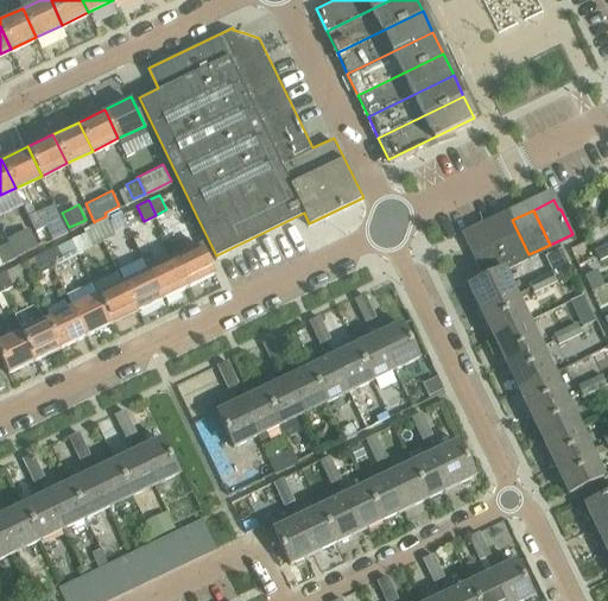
[(106,216),(95,221),(102,236),(114,231),(106,216)]
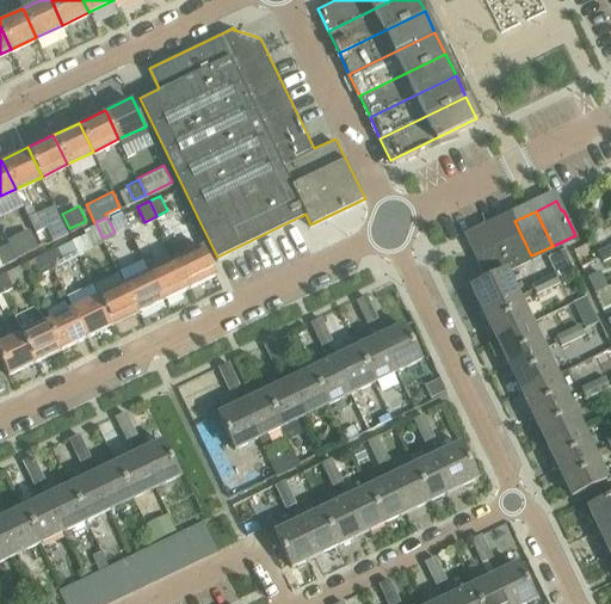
[(514,221),(493,232),(510,266),(531,256),(514,221)]
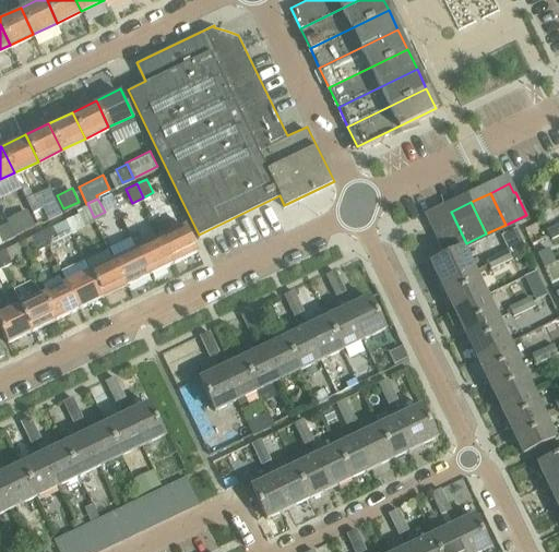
[(86,204),(76,208),(83,223),(94,217),(87,203),(86,204)]
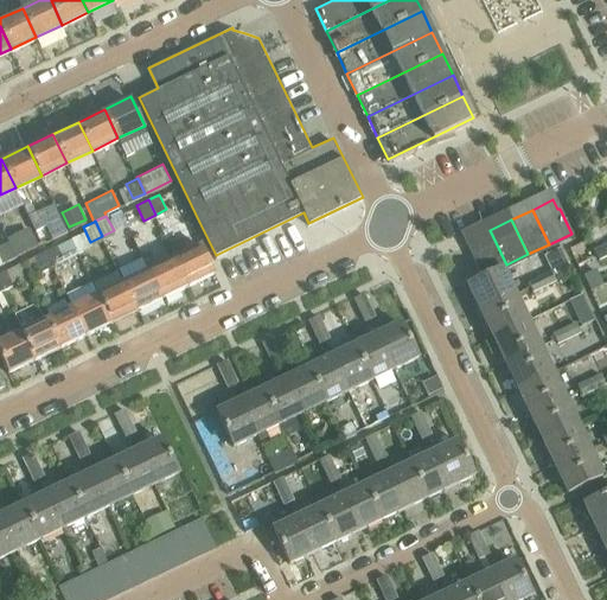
[(46,222),(34,228),(42,242),(53,237),(46,222)]
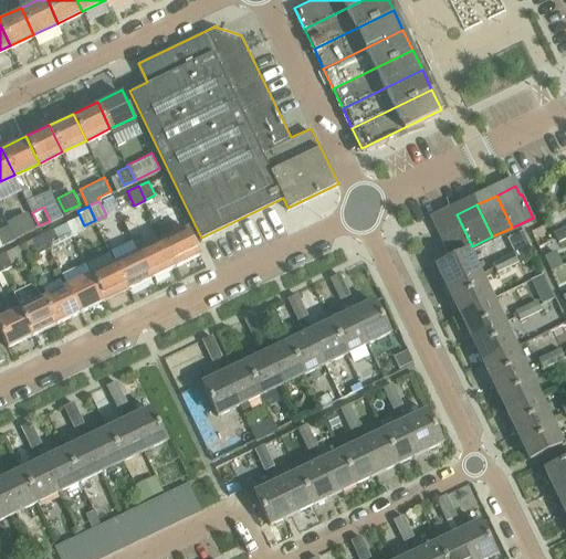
[(27,209),(7,219),(9,223),(14,235),(34,225),(27,209)]
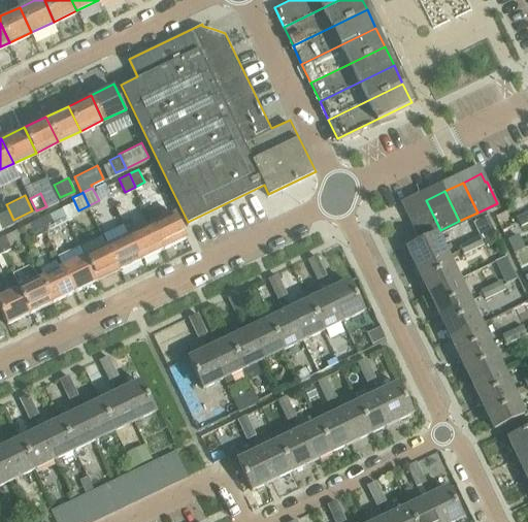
[(410,218),(421,238),(436,231),(436,232),(440,230),(426,200),(408,208),(413,217),(410,218)]
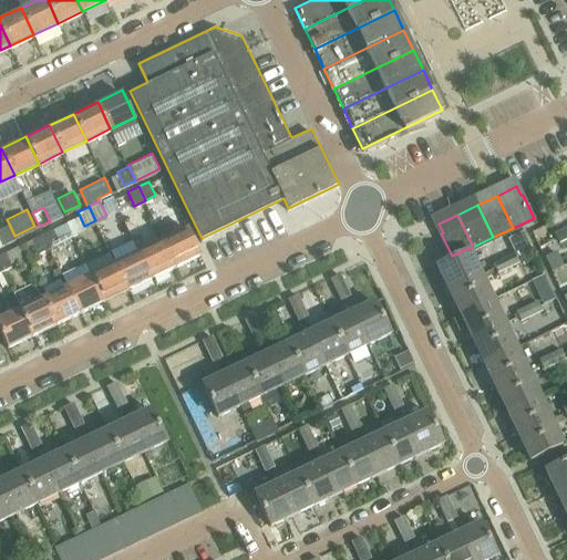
[(168,221),(157,227),(163,238),(176,265),(200,252),(187,226),(174,232),(168,221)]
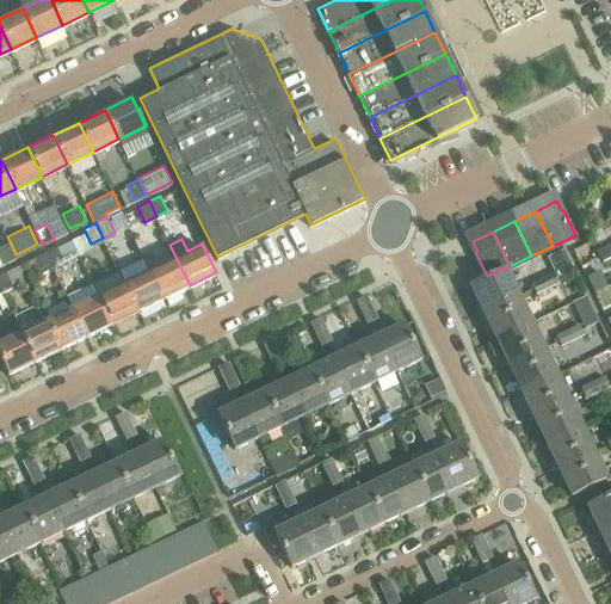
[(610,246),(610,244),(598,250),(603,259),(610,254),(610,246)]
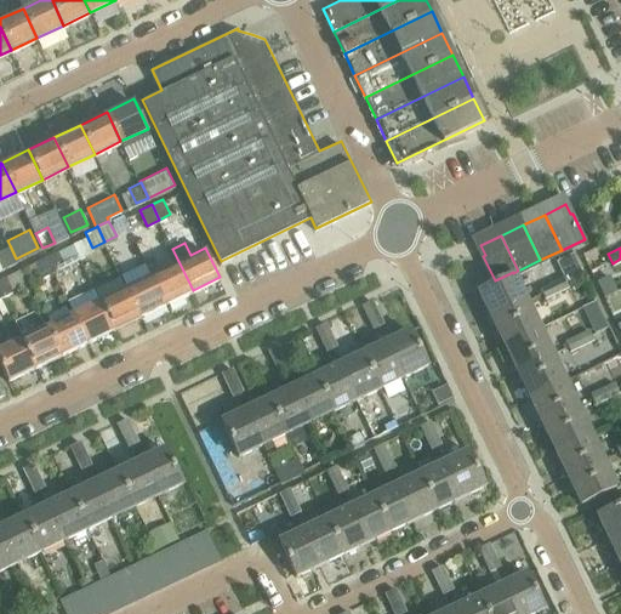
[(58,249),(46,255),(53,271),(66,265),(58,249)]
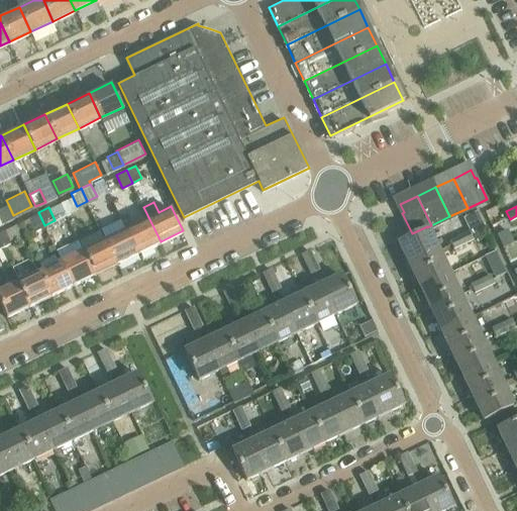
[(477,208),(462,214),(470,228),(471,231),(485,225),(477,208)]
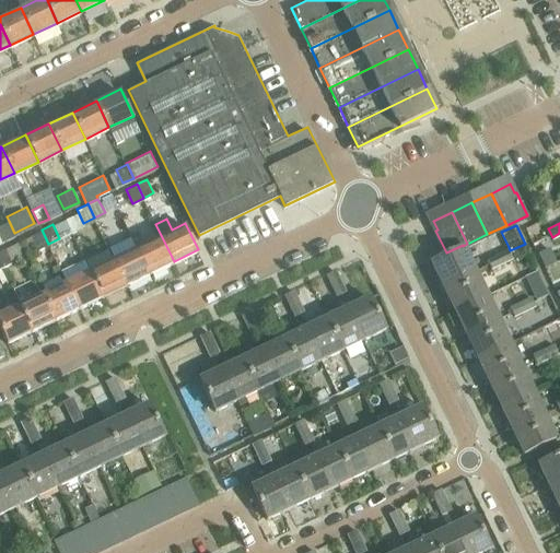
[(48,244),(42,230),(31,235),(38,248),(48,244)]
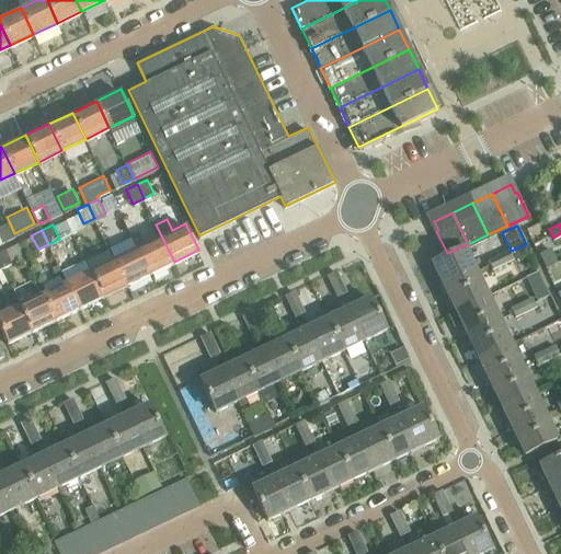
[(161,235),(137,246),(150,273),(174,262),(161,235)]
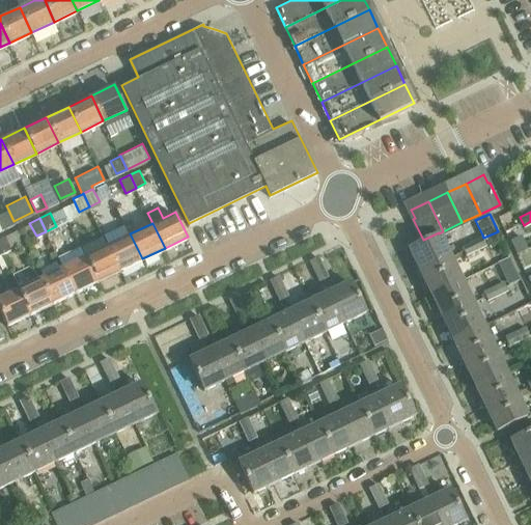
[(409,246),(420,270),(450,255),(439,233),(439,232),(423,240),(409,246)]
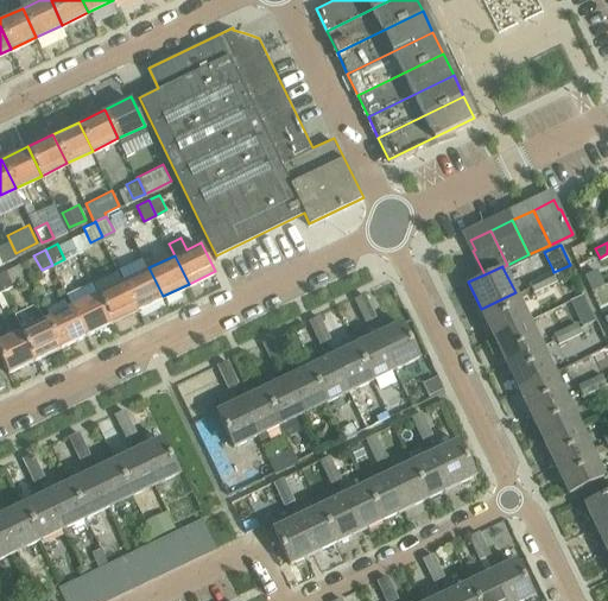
[(597,266),(584,272),(591,288),(605,282),(597,266)]
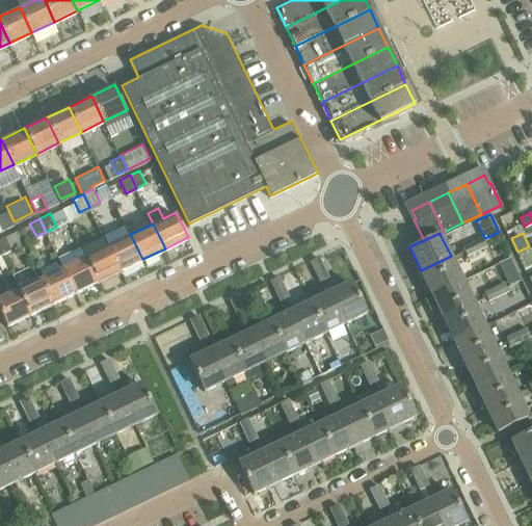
[(130,234),(108,244),(120,270),(142,259),(130,234)]
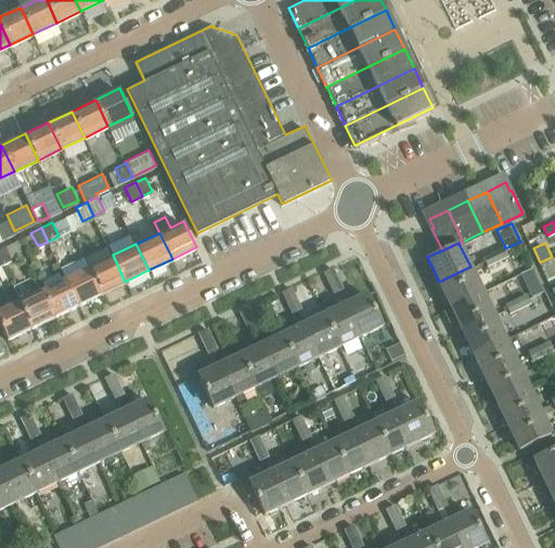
[(4,245),(0,247),(0,261),(1,263),(11,259),(4,245)]
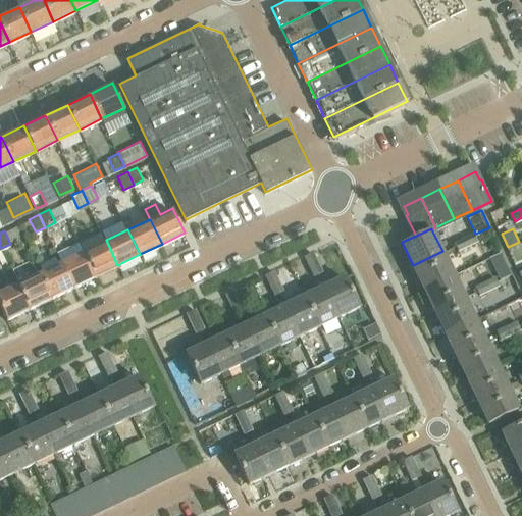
[(474,230),(464,236),(468,244),(478,239),(475,234),(474,230)]
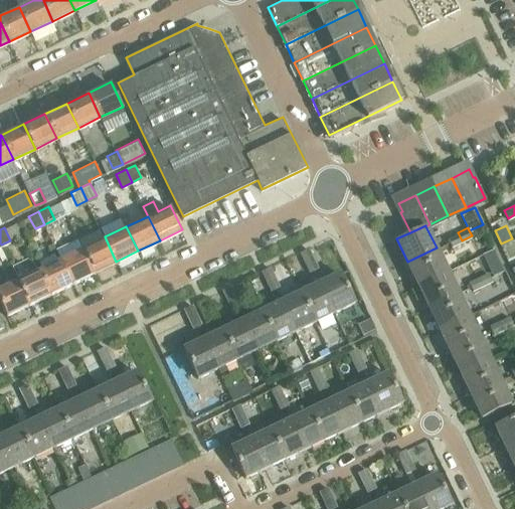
[(458,232),(448,237),(452,245),(462,240),(458,232)]
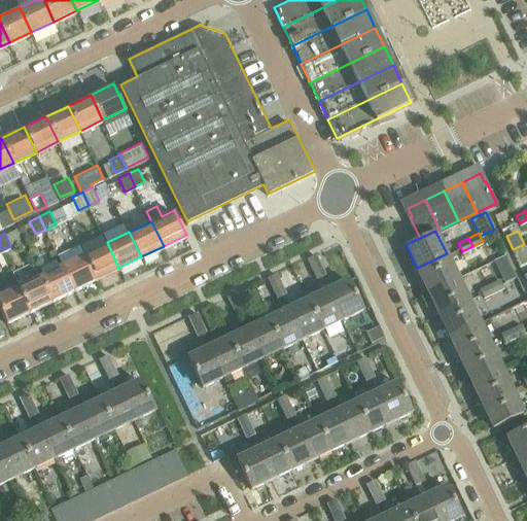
[(107,242),(84,253),(97,278),(118,268),(107,242)]
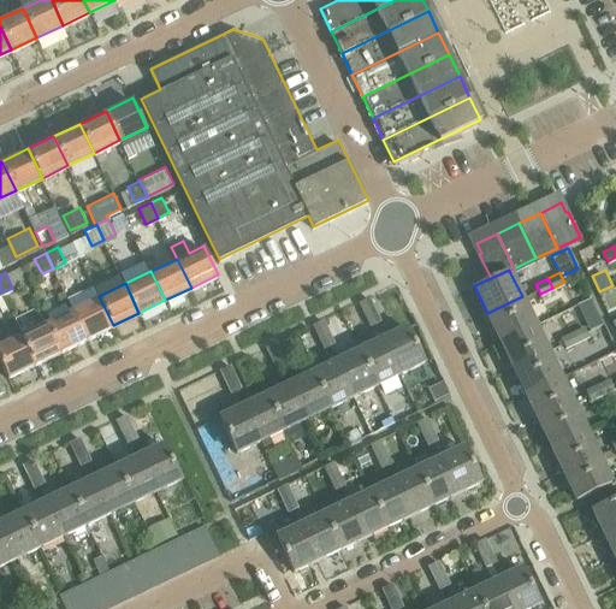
[(360,300),(365,312),(374,307),(368,295),(360,300)]
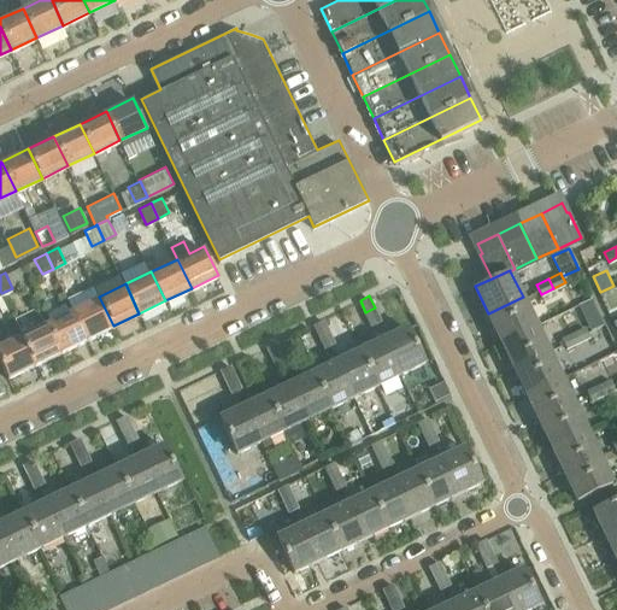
[(99,297),(72,309),(87,338),(113,326),(99,297)]
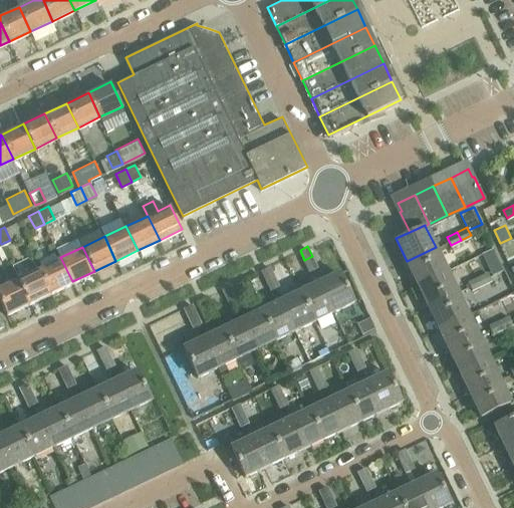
[(436,247),(407,261),(418,283),(446,269),(436,247)]
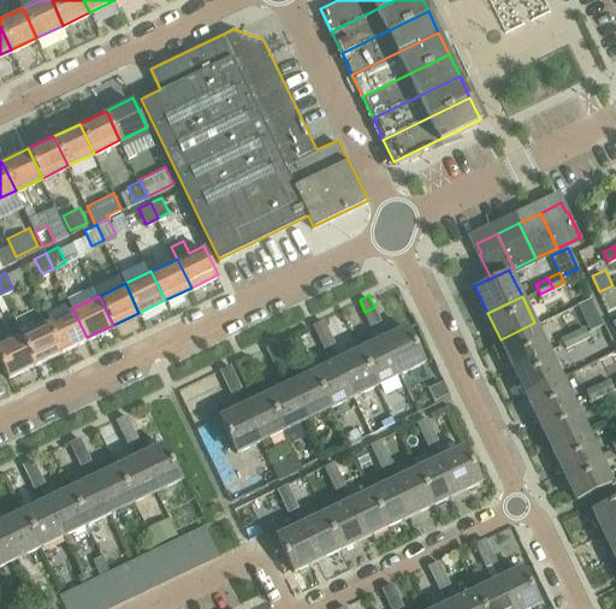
[(374,307),(365,312),(371,324),(380,319),(374,307)]
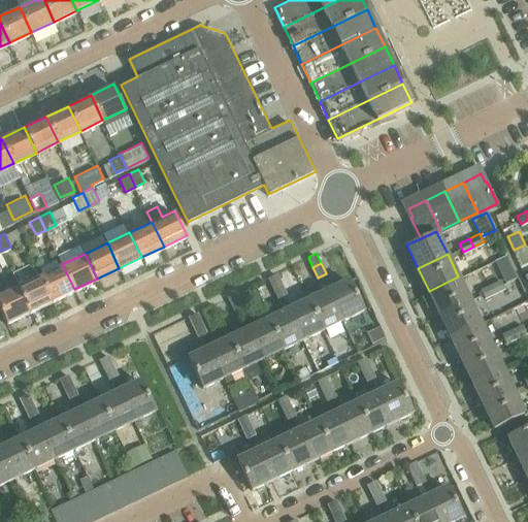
[(62,264),(40,275),(52,300),(74,289),(62,264)]
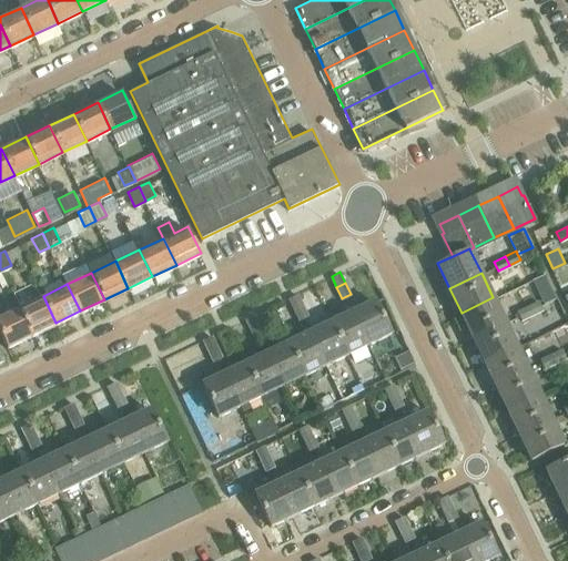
[(288,297),(294,308),(303,304),(297,293),(288,297)]
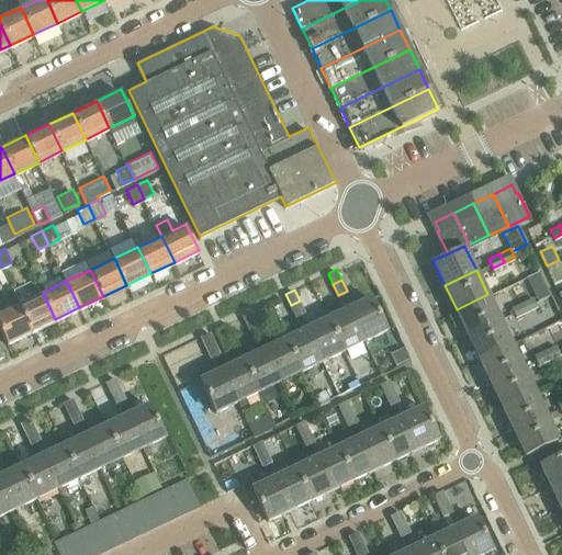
[(43,293),(19,304),(32,330),(55,319),(43,293)]
